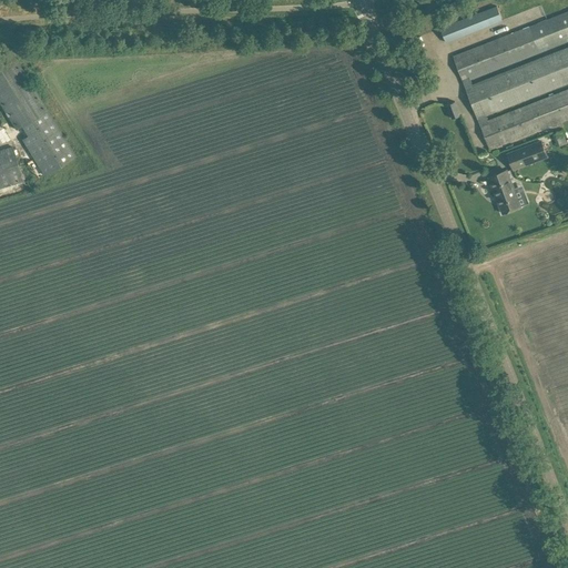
[(440,28),(446,42),(504,21),(497,6),(440,28)]
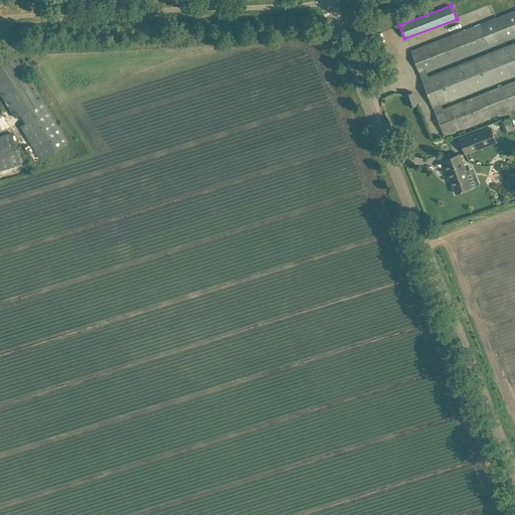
[(411,51),(420,74),(424,86),(431,101),(445,135),(454,132),(514,107),(514,81),(445,110),(443,110),(441,105),(514,75),(514,42),(428,76),(426,71),(514,37),(514,11),(487,22),(411,51)]
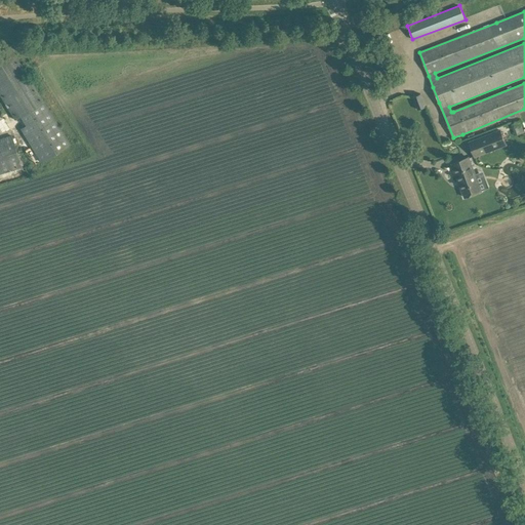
[(0,51),(0,92),(30,142),(22,146),(33,164),(40,159),(42,162),(71,146),(14,54),(9,46),(0,51)]
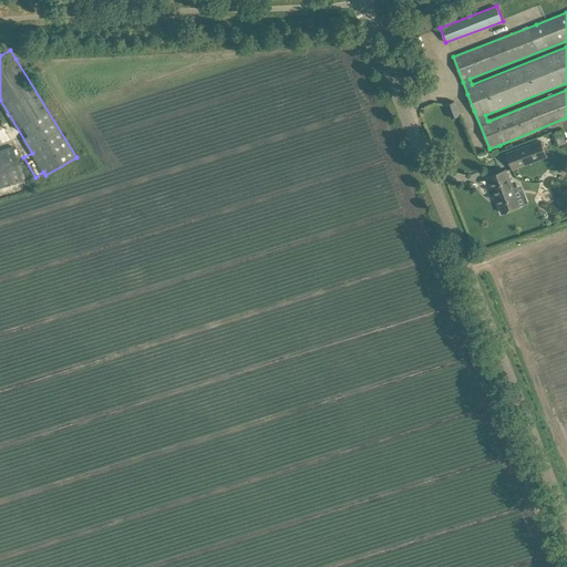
[(446,104),(452,119),(460,115),(455,102),(446,104)]
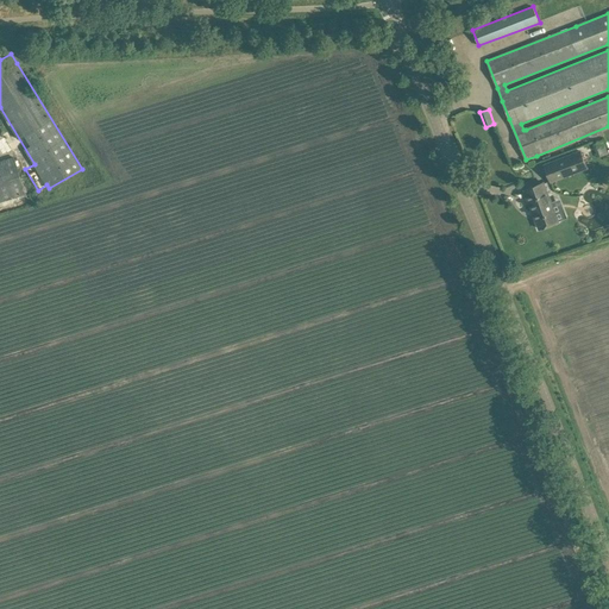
[(594,148),(598,157),(608,152),(604,143),(594,148)]
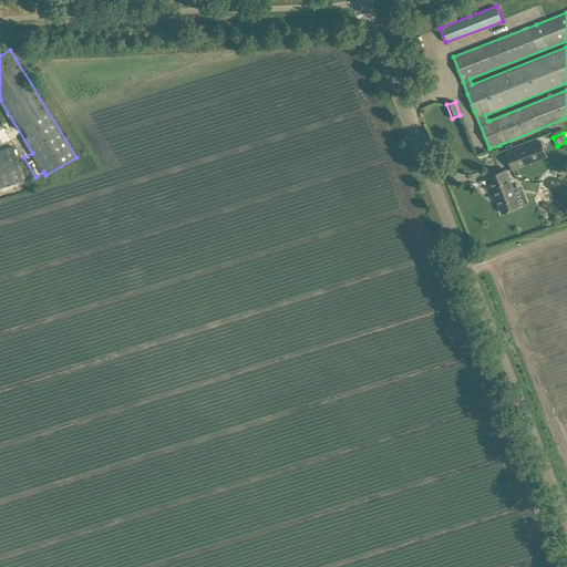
[(546,156),(540,141),(507,154),(513,168),(546,156)]
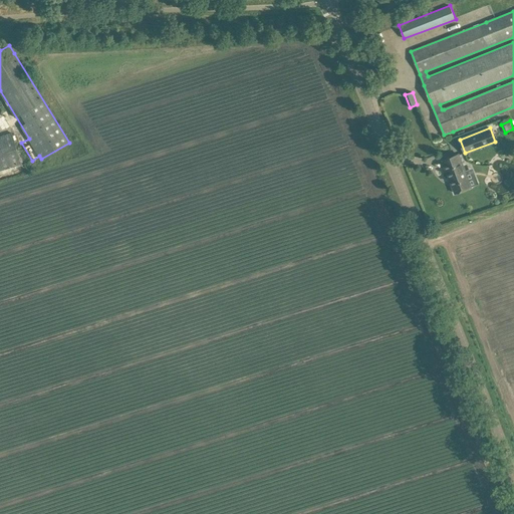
[(23,173),(20,165),(21,165),(12,133),(0,136),(0,178),(8,176),(8,177),(23,173)]
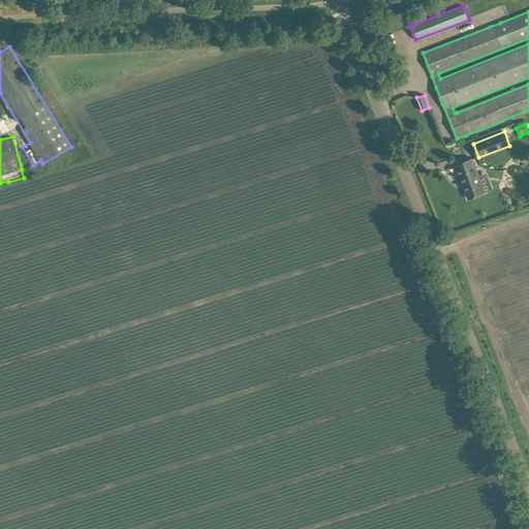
[(472,158),(466,161),(456,164),(469,198),(478,195),(485,192),(472,158)]
